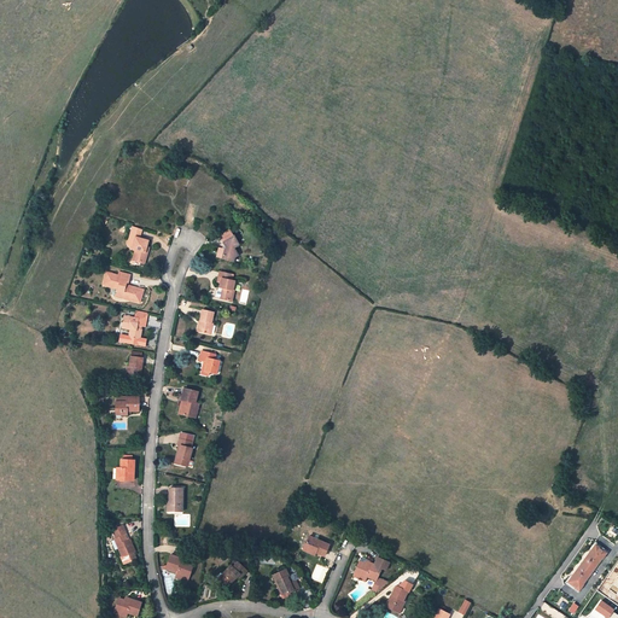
[(146,246),(149,240),(140,238),(143,229),(133,227),(129,240),(134,242),(133,246),(133,250),(135,250),(133,261),(145,263),(146,257),(145,257),(146,255),(147,255),(149,248),(146,246)]
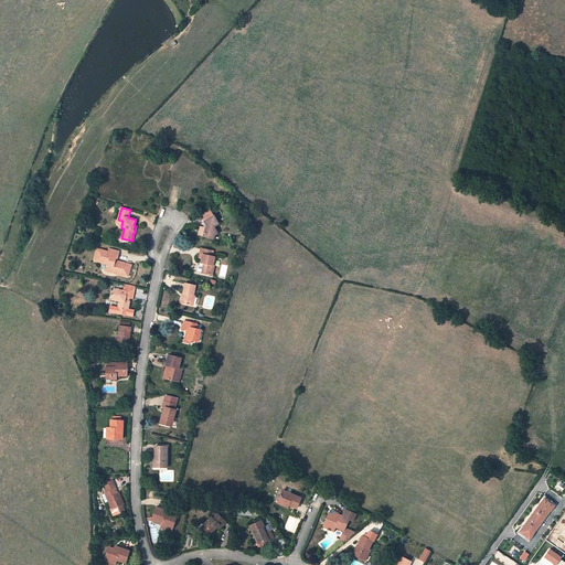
[(214,226),(219,224),(214,216),(213,217),(213,216),(209,210),(200,214),(208,226),(205,227),(205,228),(203,236),(213,240),(214,235),(217,233),(214,226)]
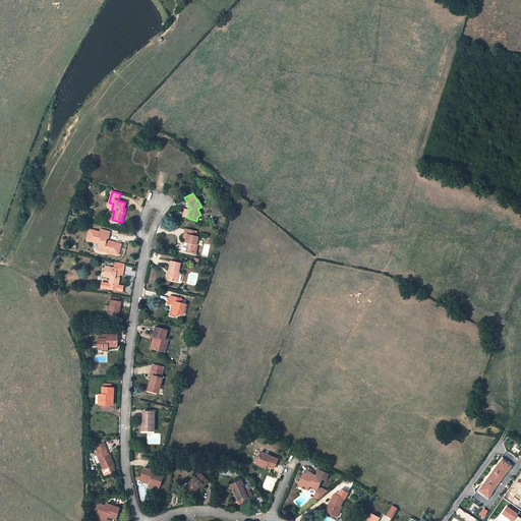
[(186,239),(185,242),(188,243),(186,251),(195,254),(197,245),(196,244),(198,237),(195,236),(196,232),(185,229),(183,238),(186,239)]
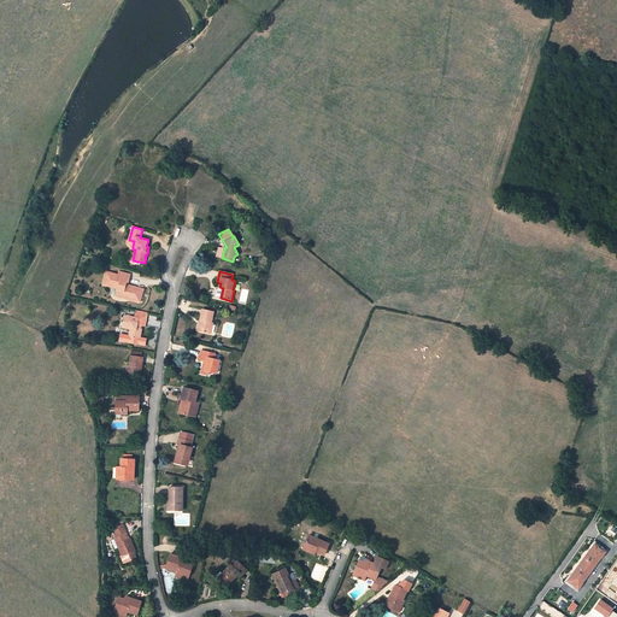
[(116,295),(137,301),(141,289),(128,286),(125,285),(127,282),(128,283),(130,275),(119,272),(118,275),(106,272),(103,285),(112,287),(113,286),(118,287),(117,288),(116,295)]
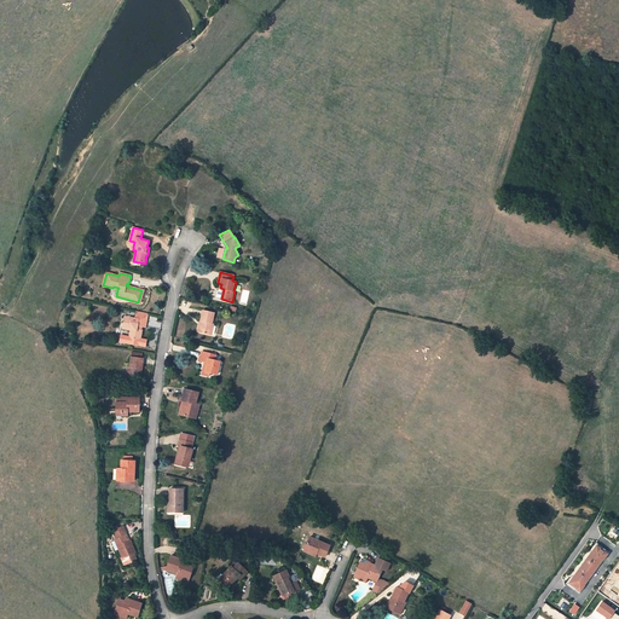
[(210,335),(213,324),(210,324),(213,318),(214,313),(203,311),(201,322),(202,322),(200,333),(210,335)]
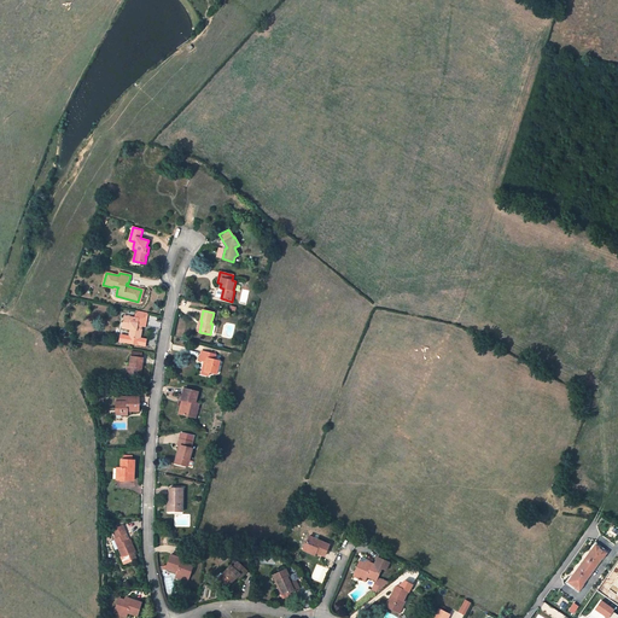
[(136,319),(124,316),(122,328),(130,330),(129,338),(140,339),(141,330),(140,328),(141,326),(145,326),(147,315),(138,313),(136,319)]
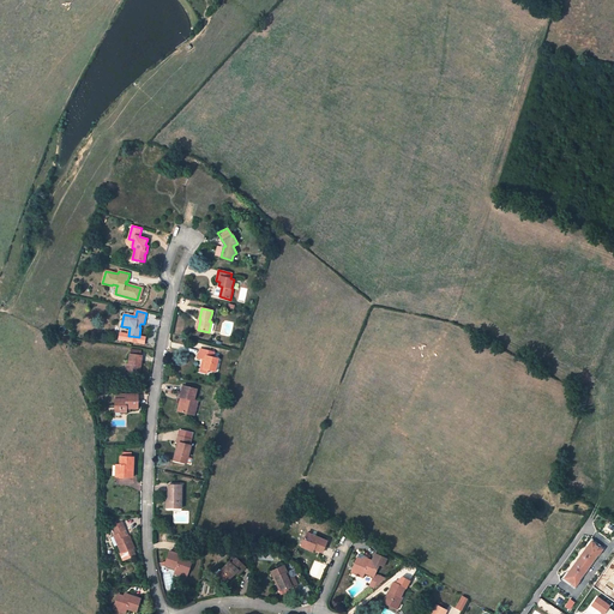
[(205,360),(203,368),(215,372),(218,359),(214,357),(215,353),(200,349),(198,359),(203,360),(205,360)]
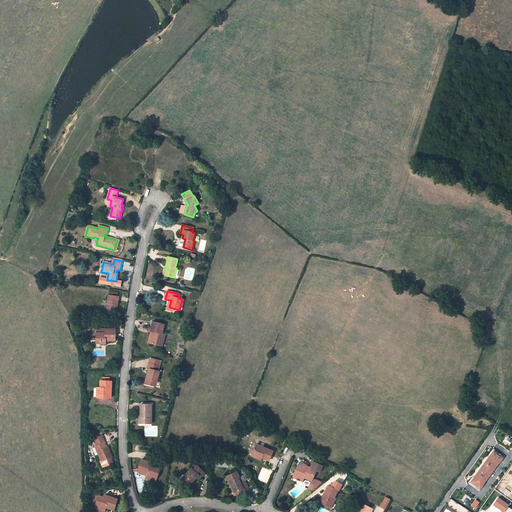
[(116,314),(118,297),(108,295),(107,304),(106,313),(116,314)]
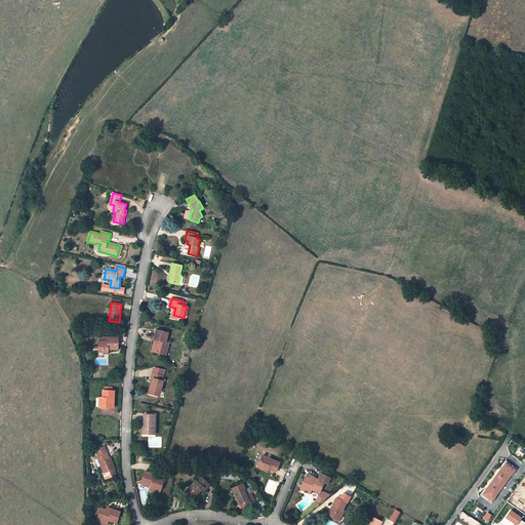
[(167,350),(169,344),(166,342),(168,333),(157,330),(154,339),(155,340),(157,340),(154,352),(164,355),(165,350),(167,350)]
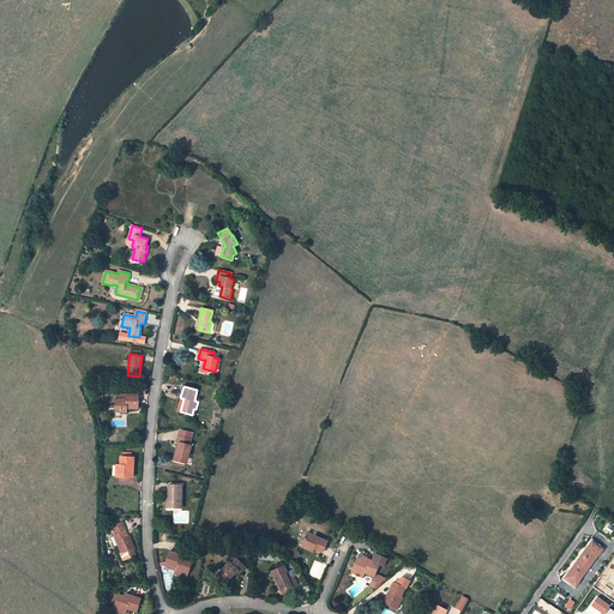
[(126,409),(130,409),(138,409),(138,395),(126,395),(126,399),(115,399),(115,409),(121,409),(121,413),(126,413),(126,411),(126,409)]
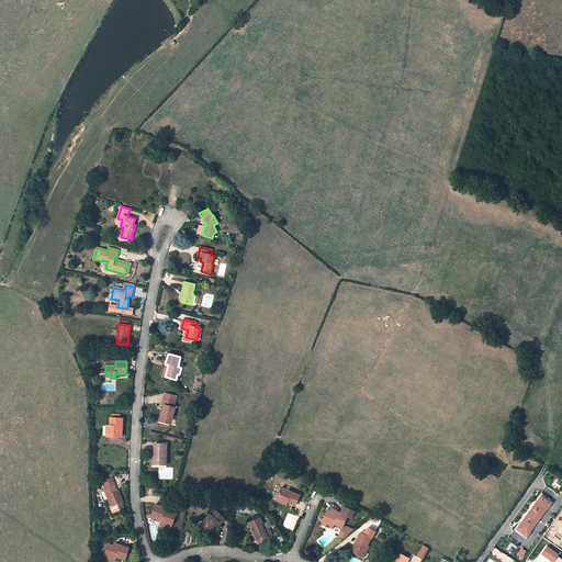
[(165,406),(160,422),(169,424),(170,418),(172,418),(175,408),(173,407),(176,397),(165,394),(161,405),(163,405),(165,406)]
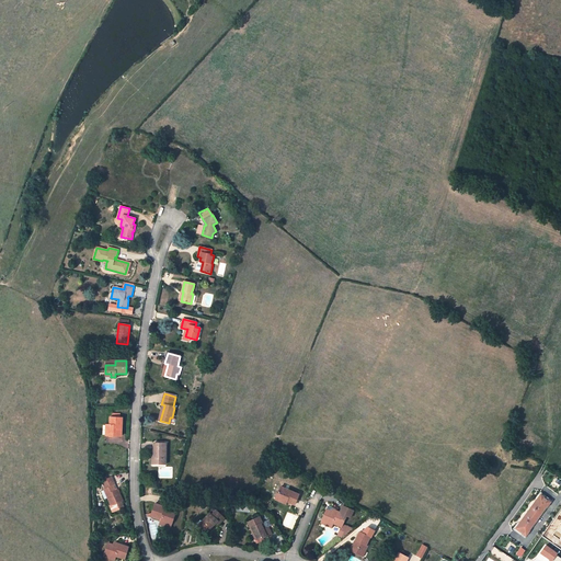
[(122,433),(122,418),(121,418),(112,418),(110,418),(110,425),(109,425),(107,436),(119,436),(119,433),(122,433)]
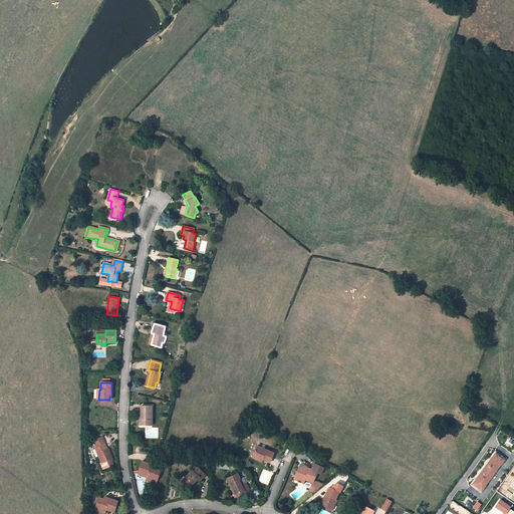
[(152,426),(153,407),(142,406),(141,416),(140,415),(140,425),(152,426)]
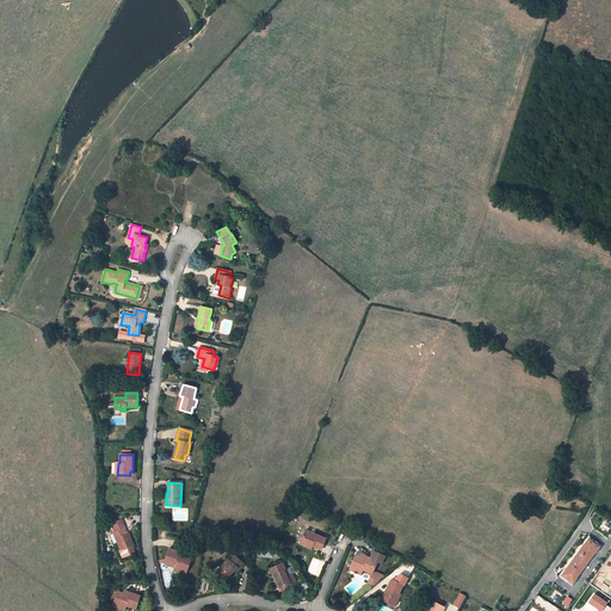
[(117,542),(121,550),(119,551),(123,557),(135,553),(131,547),(134,545),(128,535),(125,529),(121,520),(111,524),(115,532),(113,534),(110,535),(113,544),(117,542)]
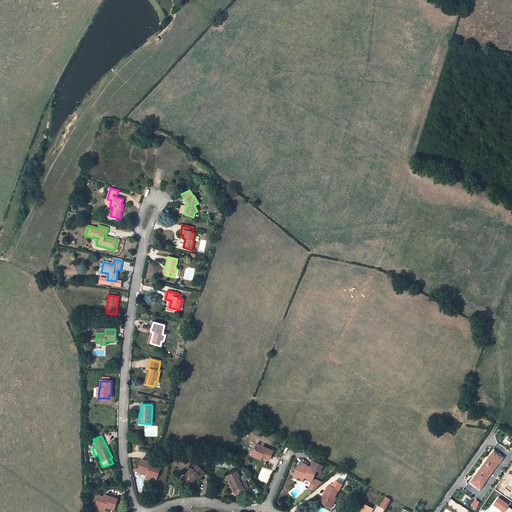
[(252,454),(262,458),(269,461),(273,451),(256,444),(252,454)]
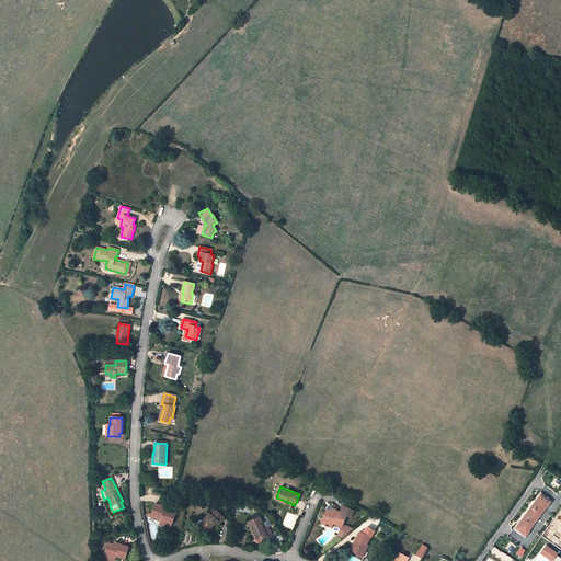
[(528,512),(534,516),(537,518),(540,515),(539,514),(545,507),(548,503),(539,496),(528,512)]
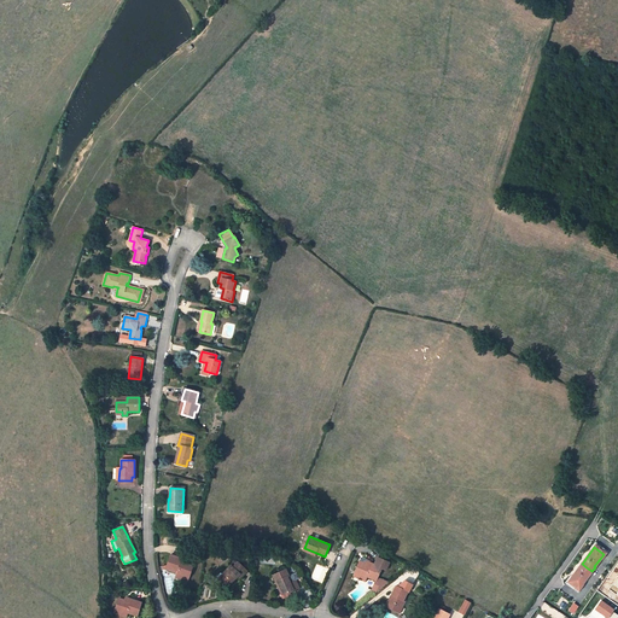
[(165,569),(178,573),(176,575),(184,577),(185,575),(188,577),(193,566),(187,564),(181,561),(182,559),(170,555),(167,565),(162,566),(163,570),(165,569)]
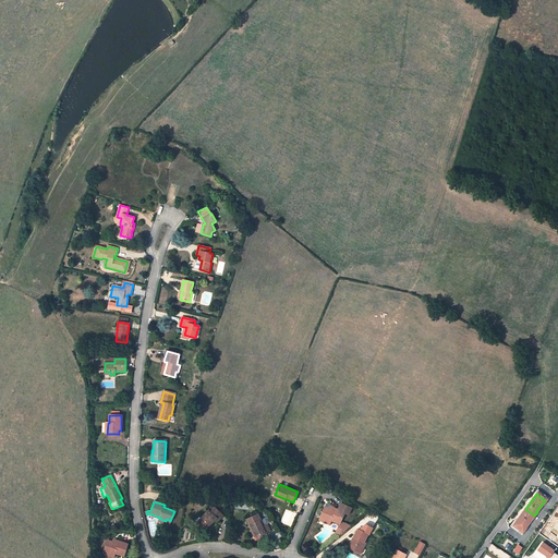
[(344,512),(336,508),(326,504),(320,517),(324,518),(323,520),(329,523),(330,521),(339,524),(344,512)]
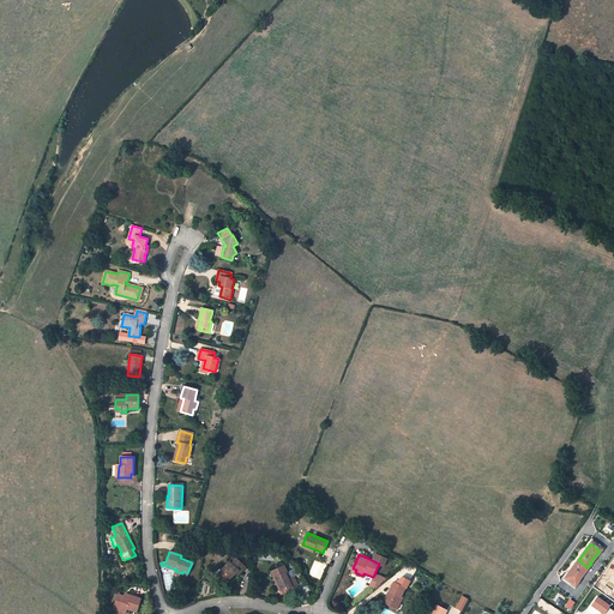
[(229,561),(221,571),(224,575),(221,578),(226,583),(235,573),(238,571),(240,572),(246,567),(236,559),(232,564),(229,561)]
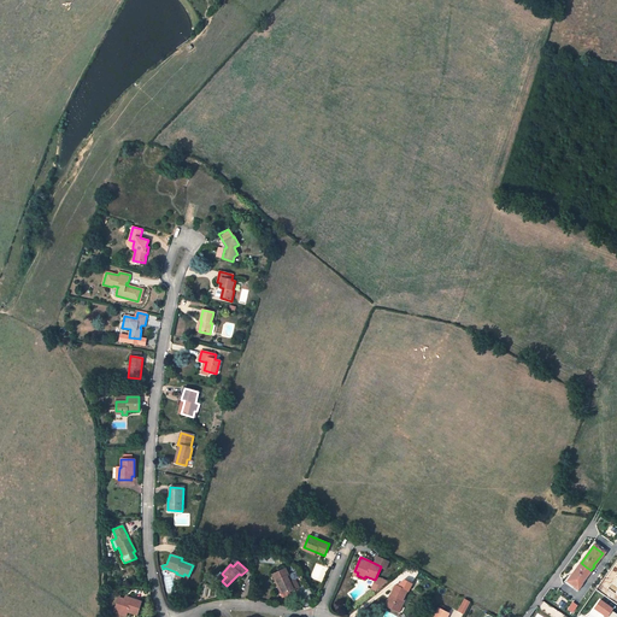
[(581,563),(568,581),(577,588),(582,582),(581,582),(586,574),(587,575),(591,570),(587,568),(581,563)]
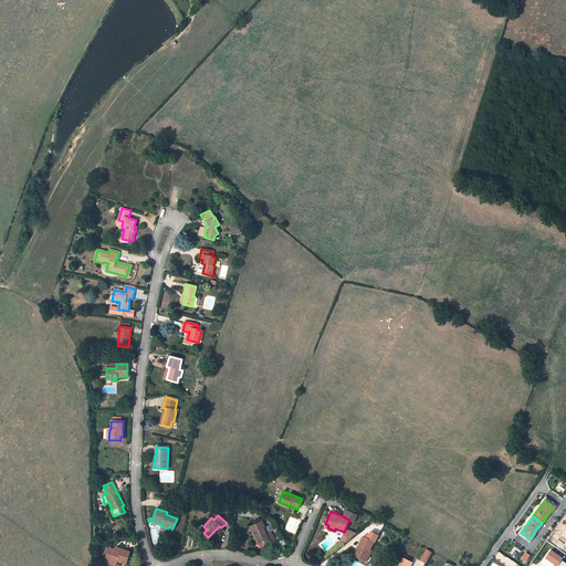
[(264,527),(261,522),(249,527),(252,533),(253,533),(259,545),(260,544),(264,542),(268,541),(265,534),(262,528),(264,527)]
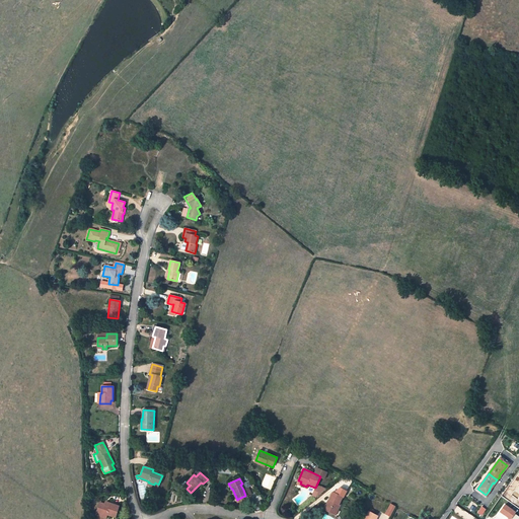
[(318,487),(316,486),(315,488),(311,496),(315,498),(320,494),(316,492),(318,487)]
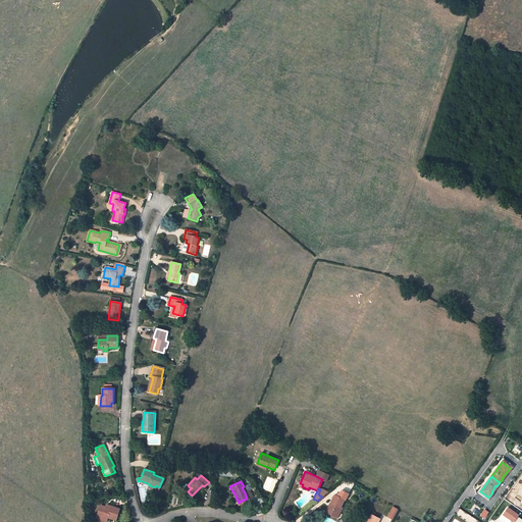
[(334,494),(330,503),(331,504),(329,507),(328,506),(325,513),(334,517),(337,511),(340,513),(342,508),(341,507),(344,500),(334,494)]
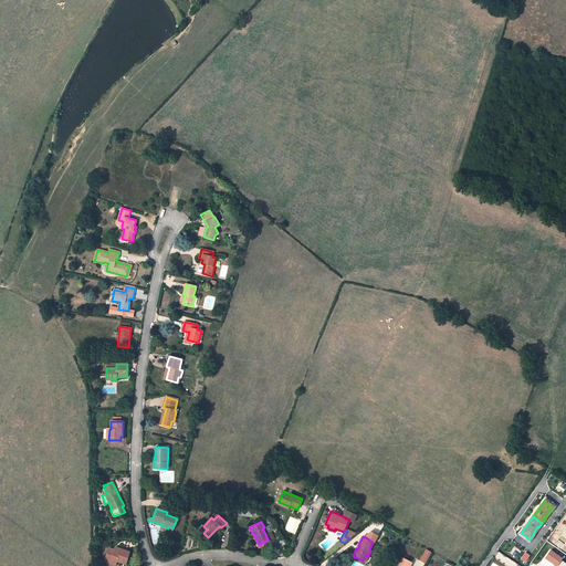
[(129,552),(117,548),(117,551),(114,549),(108,547),(106,557),(111,559),(109,561),(116,563),(117,561),(126,564),(129,552)]
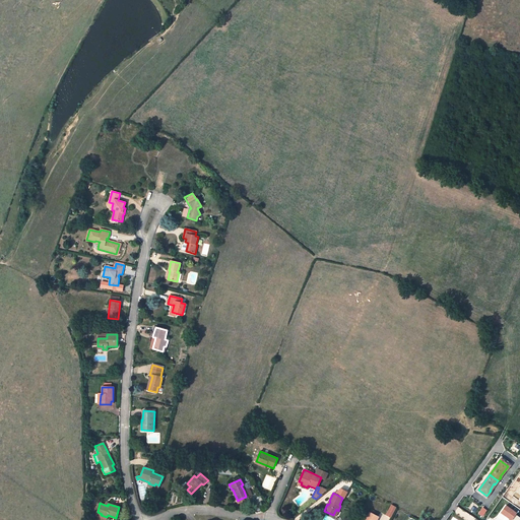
[(392,517),(397,506),(391,504),(386,515),(392,517)]
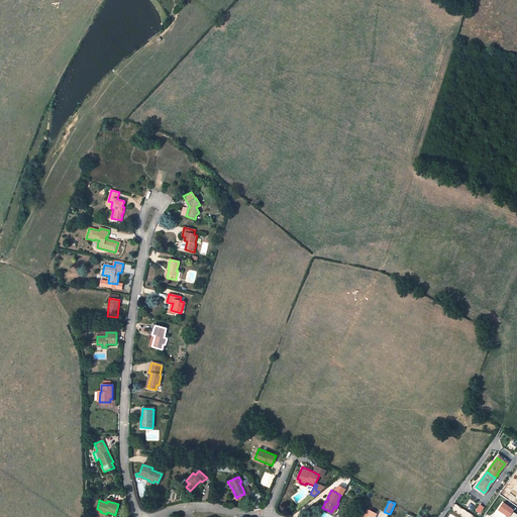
All buildings are outlined.
